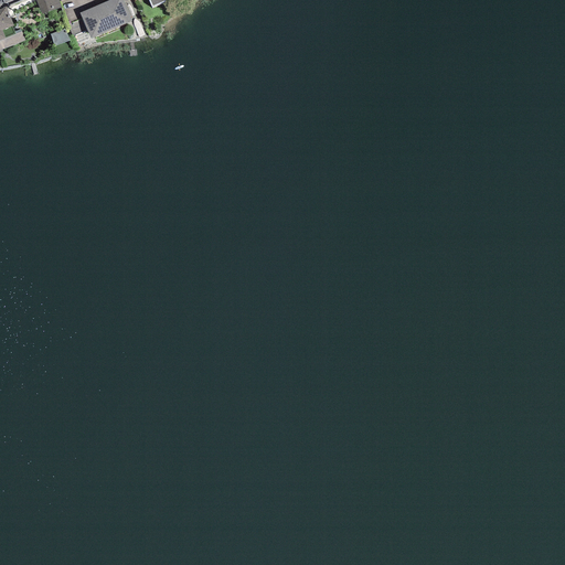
[(57,0),(35,0),(41,14),(61,8),(57,0)]
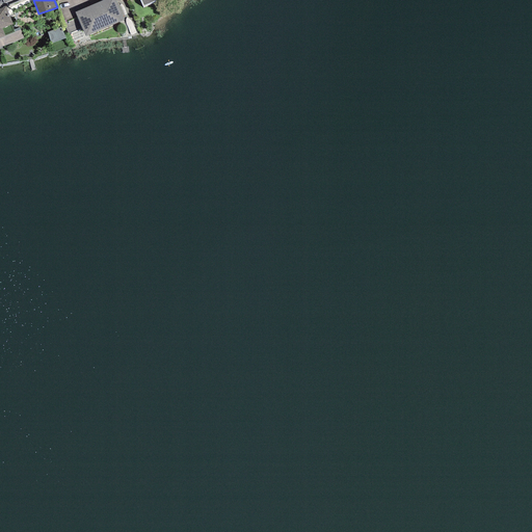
[(103,0),(75,12),(85,36),(124,20),(116,2),(114,0),(103,0)]
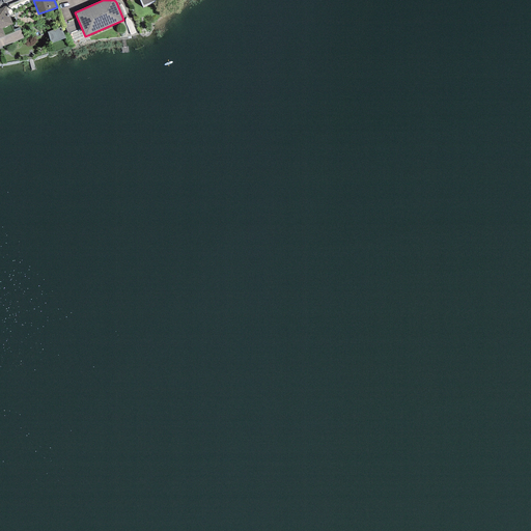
[(6,6),(0,8),(0,47),(24,38),(20,30),(5,36),(2,28),(12,24),(6,6)]
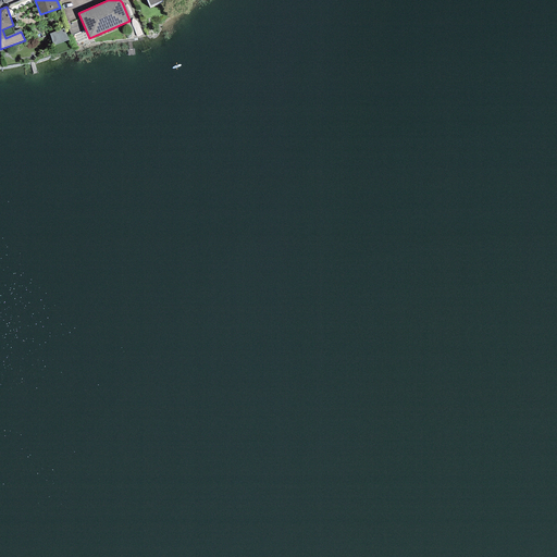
[(49,34),(53,46),(69,40),(64,28),(49,34)]
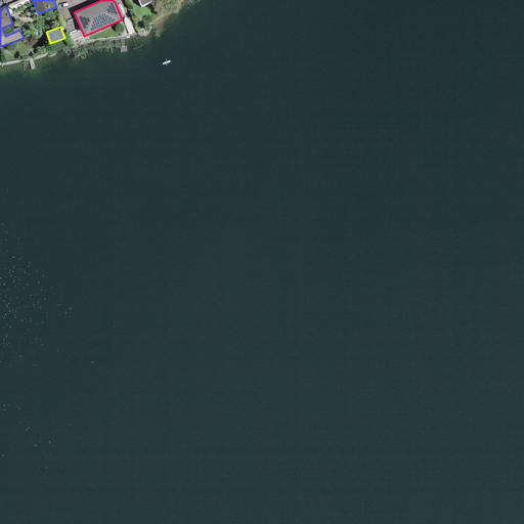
[(79,29),(70,33),(73,41),(82,37),(79,29)]
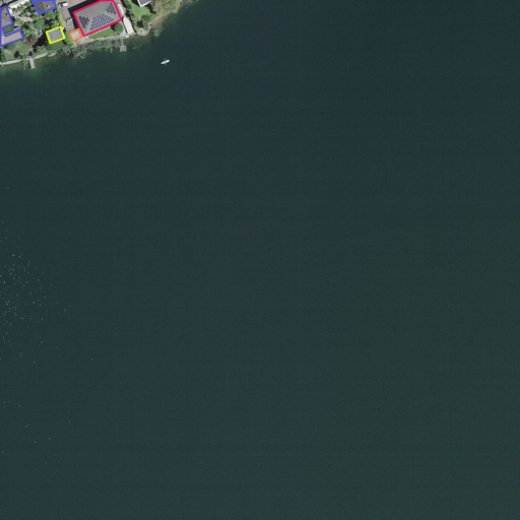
All buildings are outlined.
